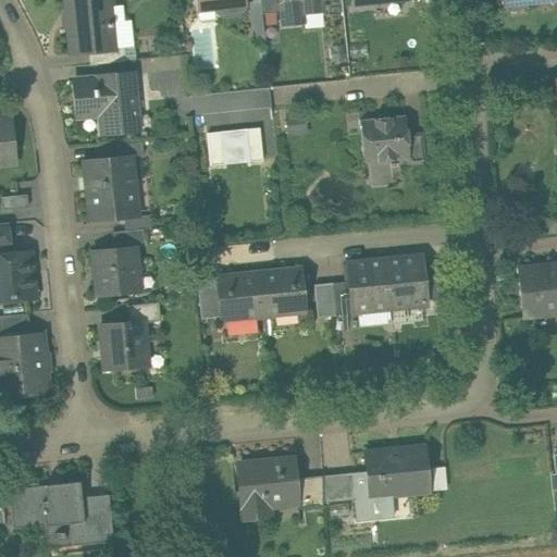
[(110,0),(65,0),(72,54),(115,49),(110,0)]
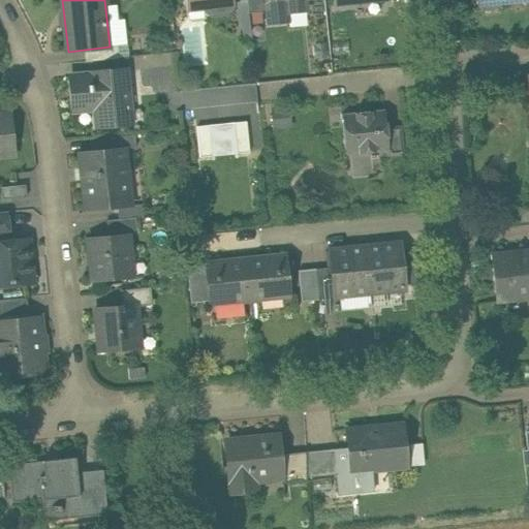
[(190,0),(192,5),(206,4),(206,11),(212,16),(229,13),(234,8),(234,6),(232,0),(190,0)]
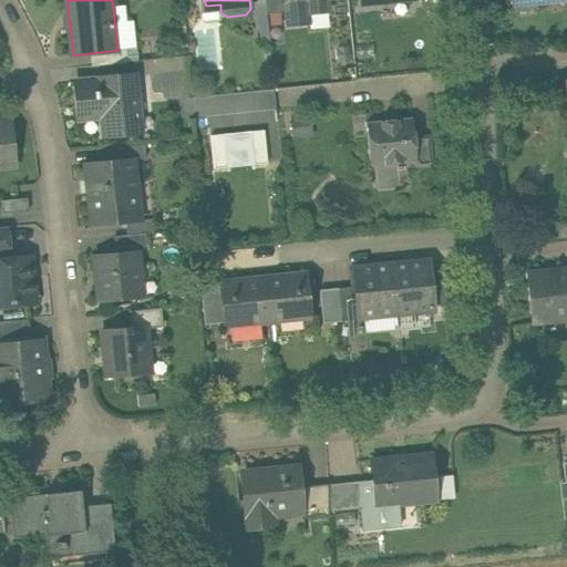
[(265,0),(266,4),(267,14),(270,14),(280,13),(287,13),(285,0),(265,0)]
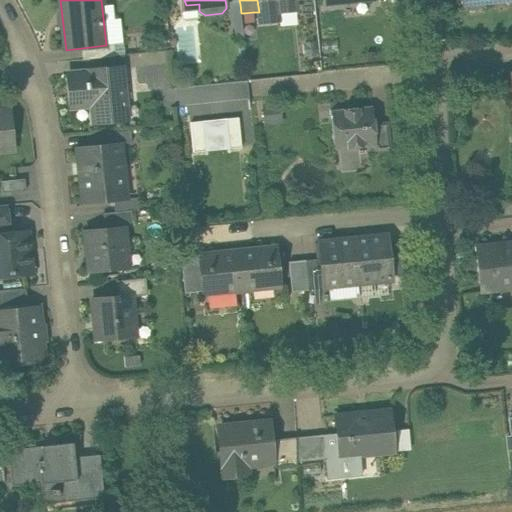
[(257,0),(259,12),(260,23),(279,22),(278,13),(297,11),(295,0),(257,0)]
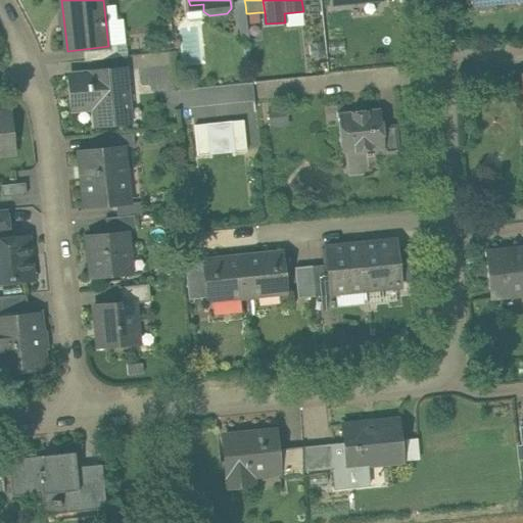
[(246,13),(245,4),(237,5),(240,38),(248,37),(246,13)]
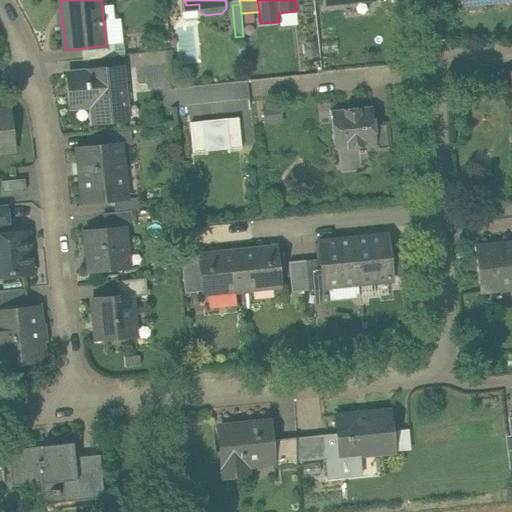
[(253,12),(244,13),(245,25),(254,24),(253,12)]
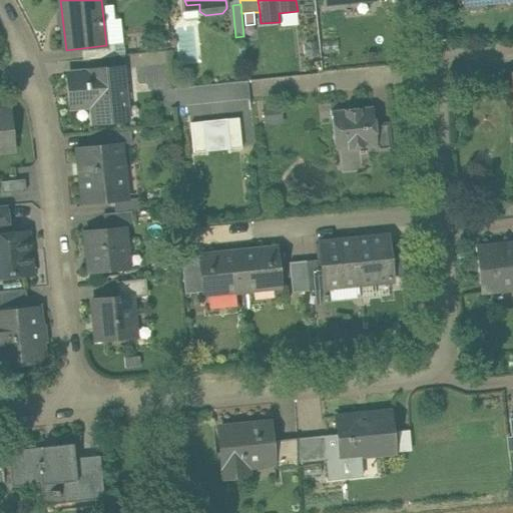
[(122,68),(68,73),(72,107),(92,105),(93,122),(127,119),(122,68)]
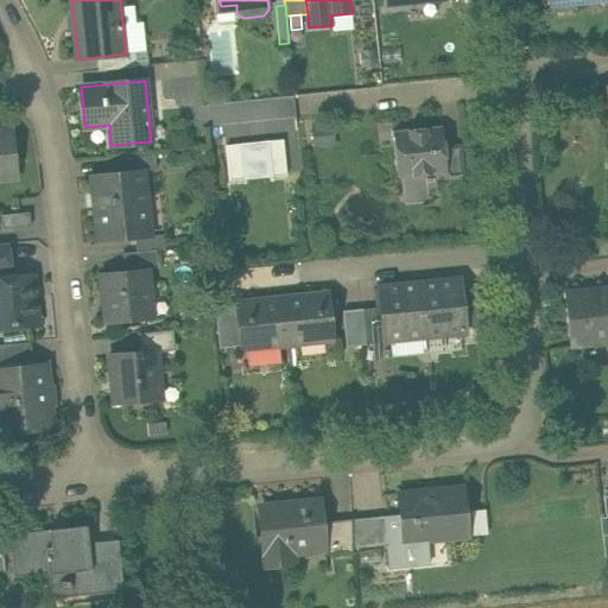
[(258,138),(255,115),(284,113),(283,96),(208,102),(209,122),(223,121),(226,140),(258,138)]
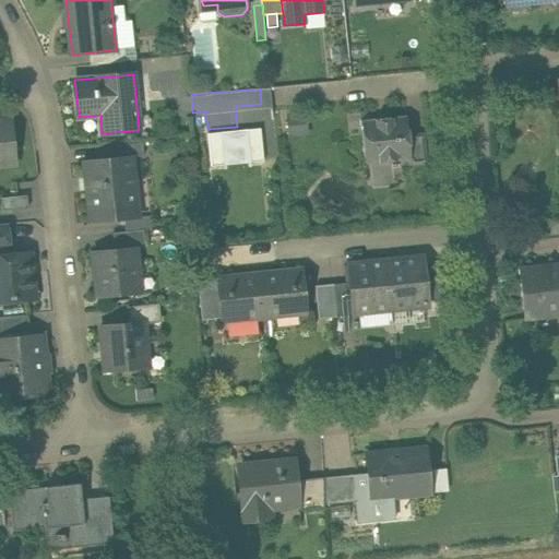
[(305,116),(287,117),(289,135),(307,133),(305,116)]
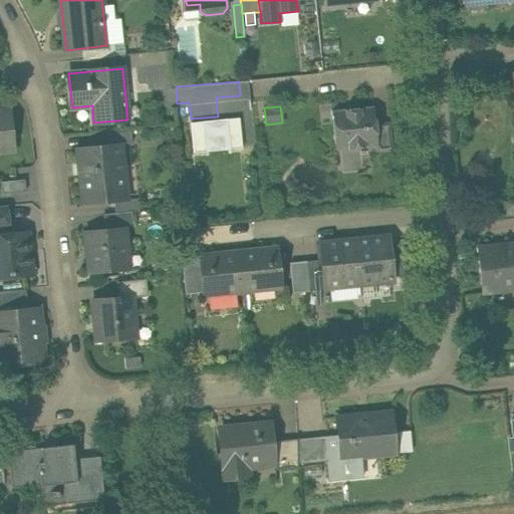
[(373,107),(332,111),(336,151),(376,147),(377,146),(375,123),(373,107)]
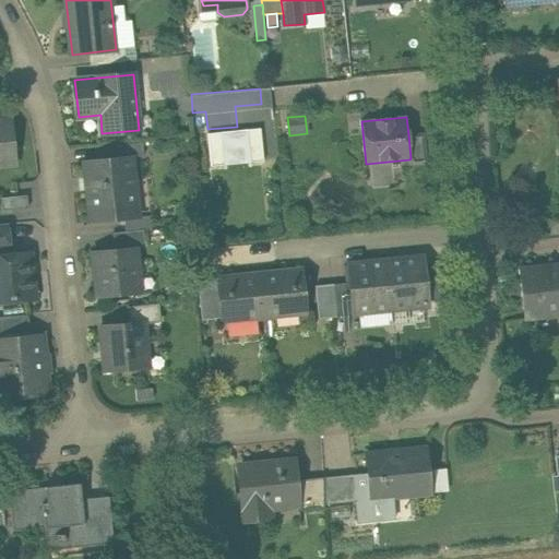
[(10,120),(0,120),(0,164),(14,163),(10,120)]
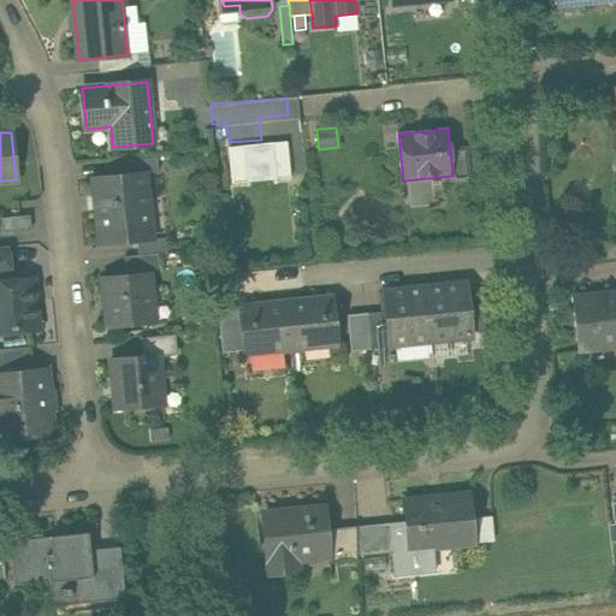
[(288,142),(230,147),(232,183),(291,178),(288,142)]
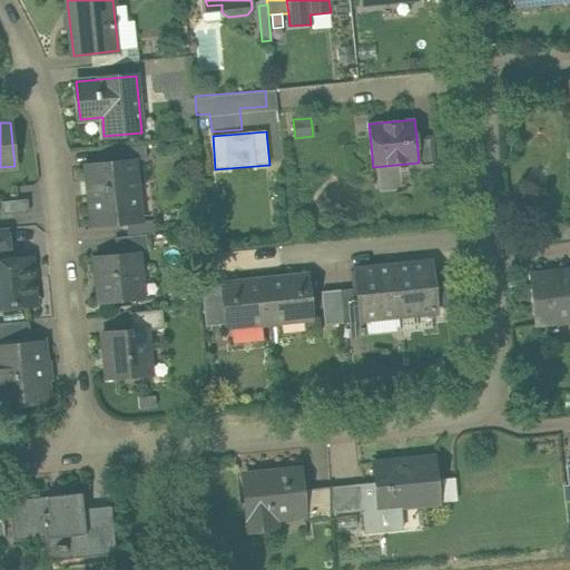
[(432,136),(416,137),(419,161),(418,163),(419,168),(435,167),(432,136)]
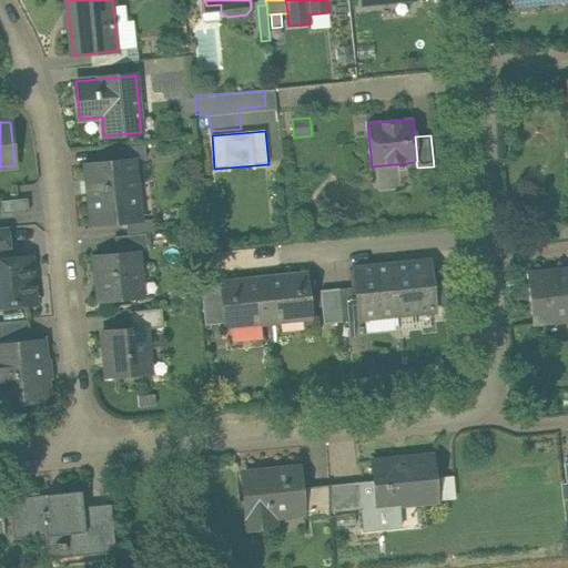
[(145,145),(119,148),(120,161),(135,159),(146,158),(145,145)]
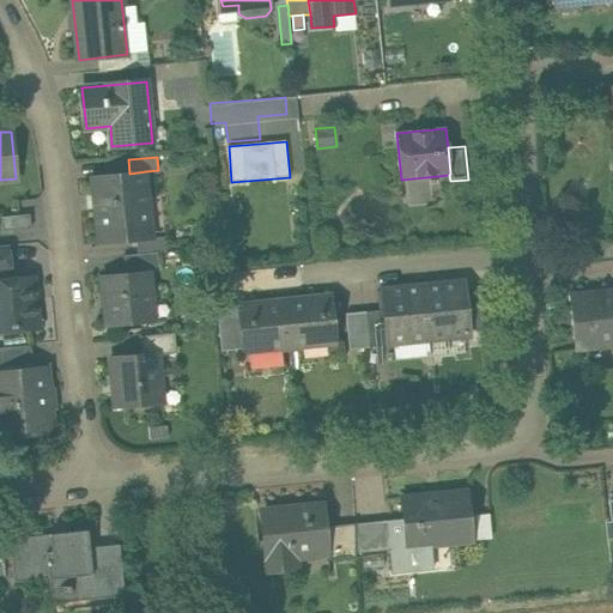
[(129,174),(91,177),(98,243),(137,240),(152,238),(152,236),(146,237),(140,175),(146,174),(146,171),(129,174)]
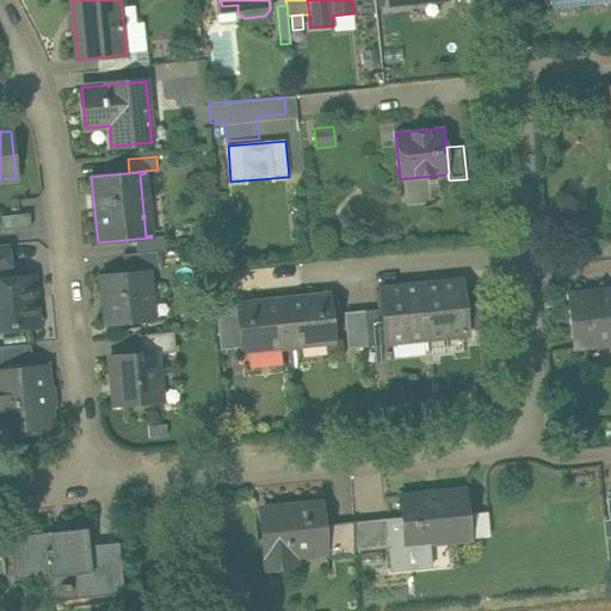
[(152,238),(136,239),(137,253),(155,252),(166,251),(164,236),(152,238)]
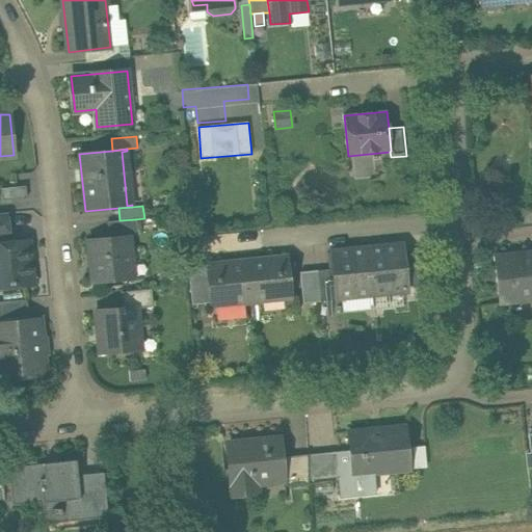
[(6,212),(0,212),(0,238),(9,237),(6,212)]
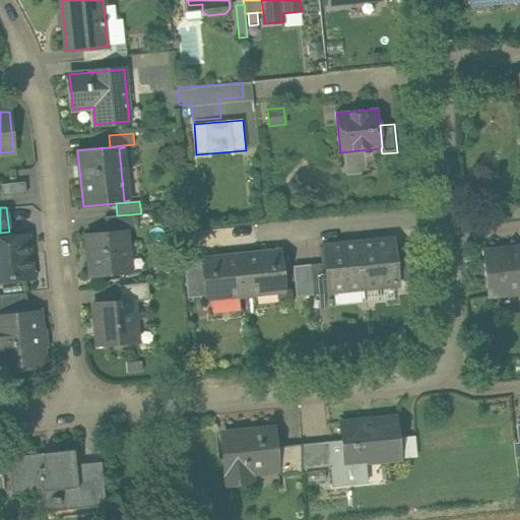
[(117,215),(106,216),(108,229),(134,225),(132,214),(117,215)]
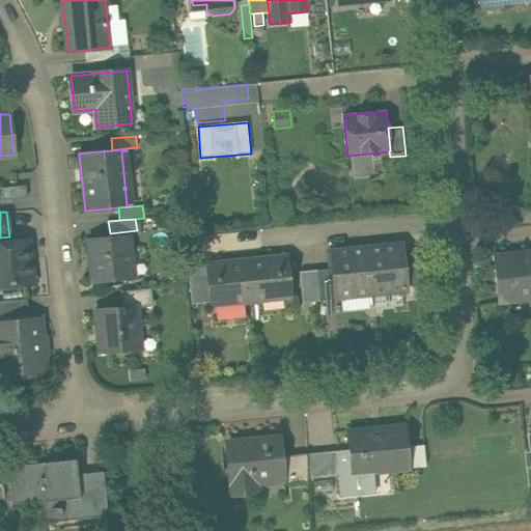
[(130,235),(87,240),(92,282),(134,278),(130,235)]
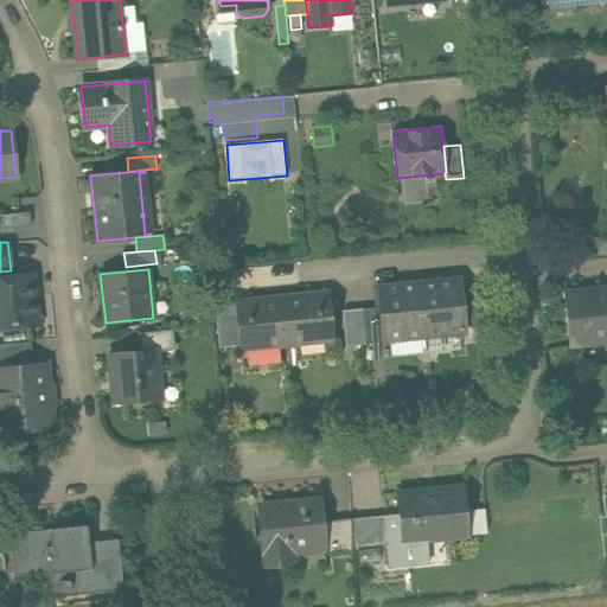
[(31,275),(0,279),(0,326),(36,323),(31,275)]
